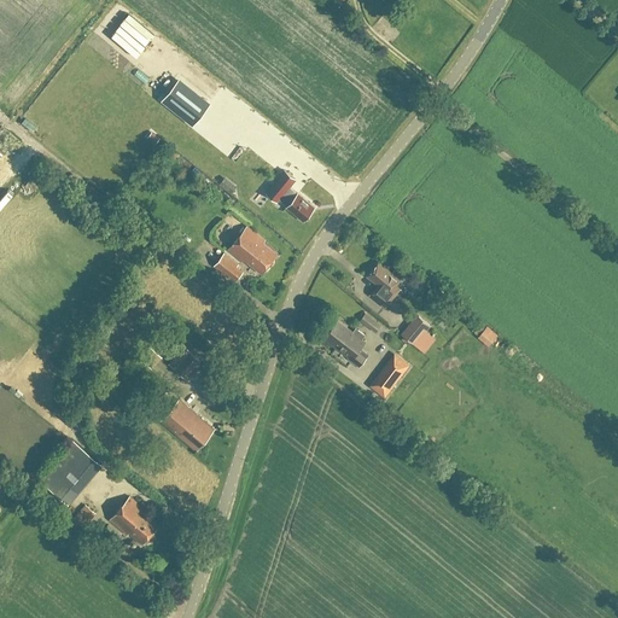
[(179,81),(164,100),(193,123),(208,104),(179,81)]
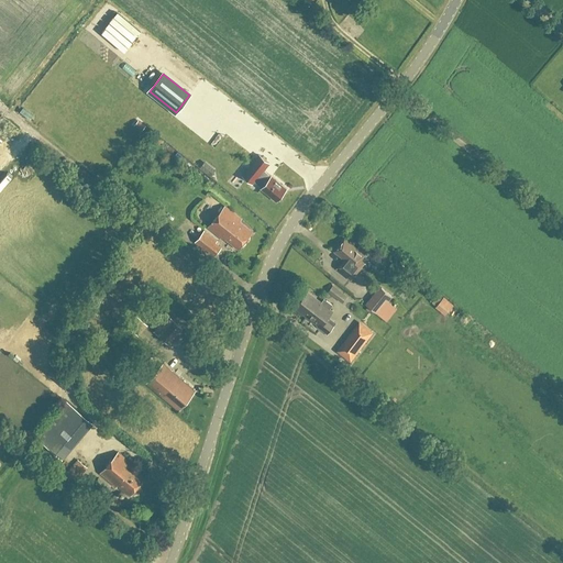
[(221,132),(230,123),(225,119),(217,127),(221,132)]
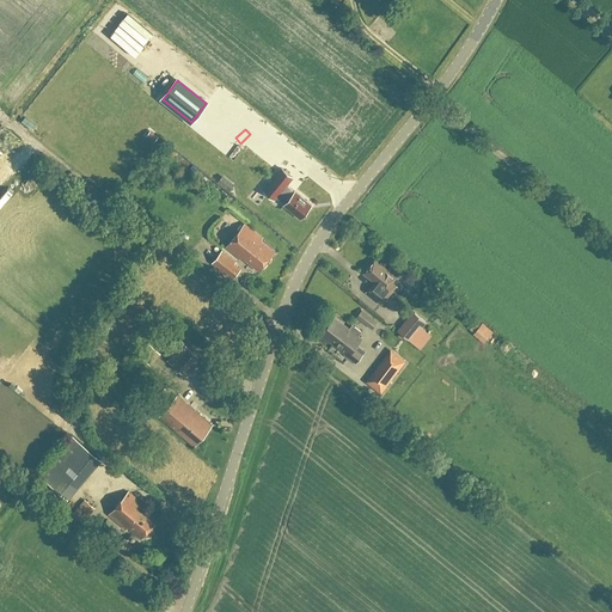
[(262,157),(268,151),(255,139),(249,144),(262,157)]
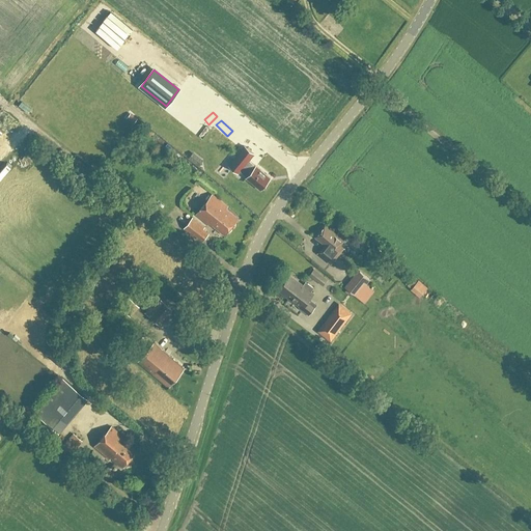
[(4,121),(0,126),(12,135),(16,131),(4,121)]
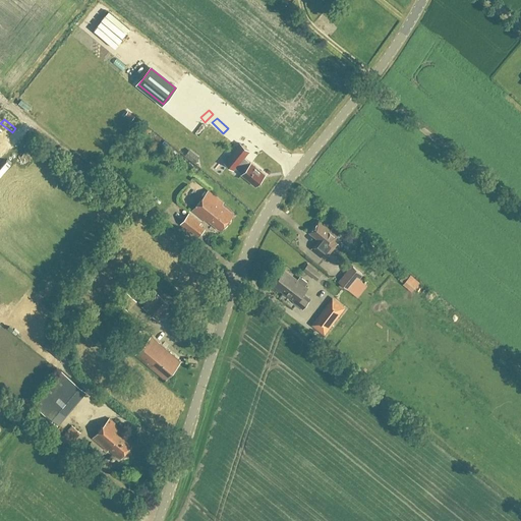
[(261,182),(261,181),(265,175),(250,164),(243,159),(249,152),(240,143),(229,157),(224,163),(234,171),(235,169),(242,174),(242,175),(255,186),(256,185),(258,185),(261,182)]
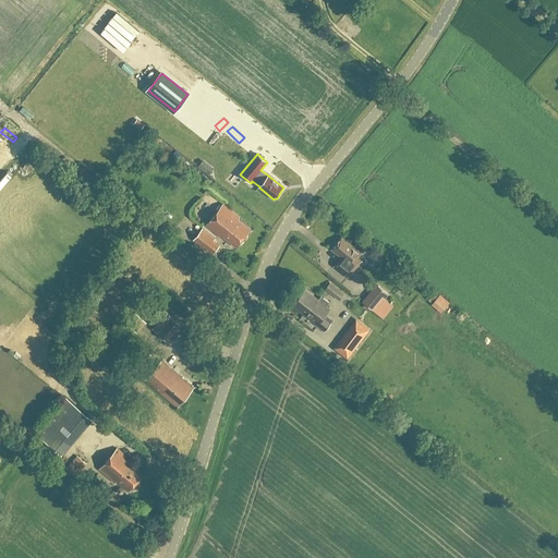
[(235,247),(250,229),(238,219),(239,217),(222,204),(205,226),(221,239),(223,238),(235,247)]
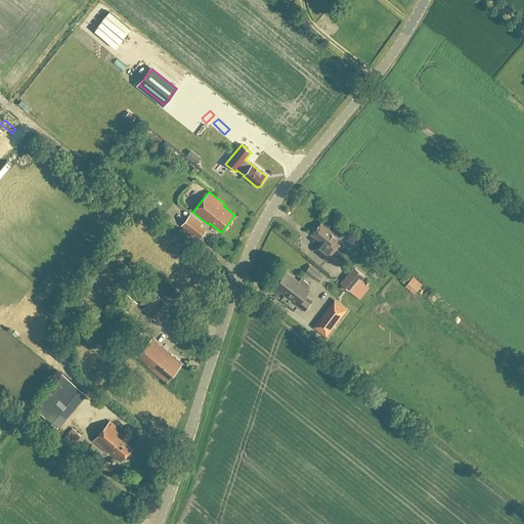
[(194,234),(200,238),(207,230),(201,226),(202,224),(190,215),(181,226),(192,235),(194,234)]
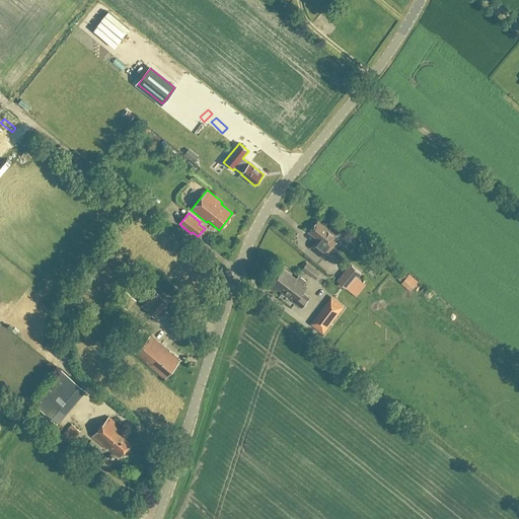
[(307,232),(318,241),(312,249),(323,258),(334,245),(330,242),(336,235),(339,231),(332,226),(329,230),(317,220),(307,232)]
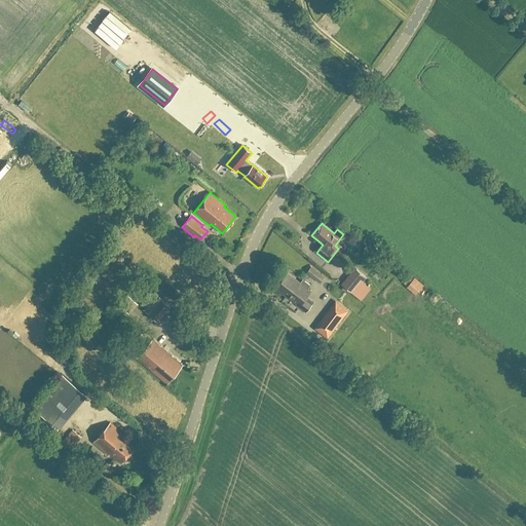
[(357,237),(362,242),(368,236),(363,231),(357,237)]
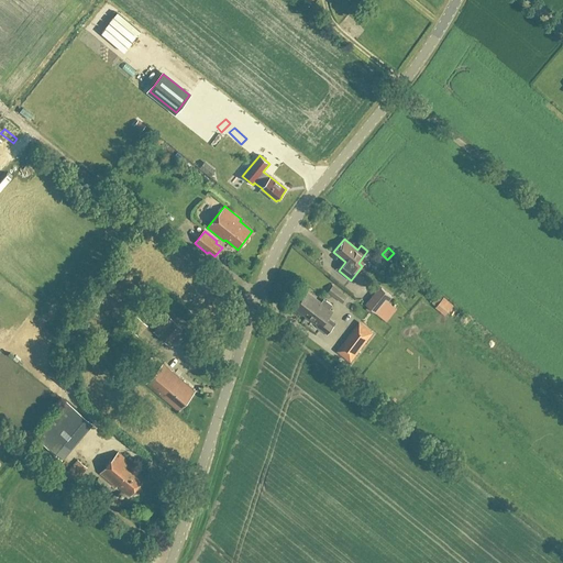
[(353,280),(350,287),(360,293),(363,286),(353,280)]
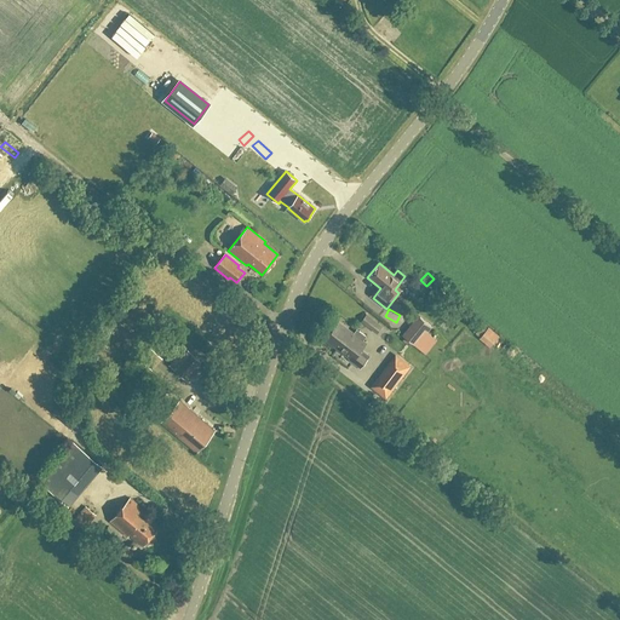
[(405,337),(415,346),(431,327),(419,317),(405,337)]
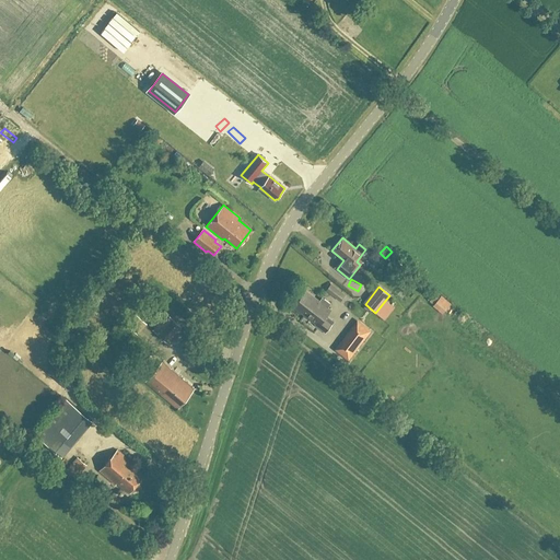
[(325,318),(330,311),(327,307),(329,304),(324,300),(321,303),(305,291),(293,306),(318,326),(317,327),(325,333),(331,324),(325,318)]
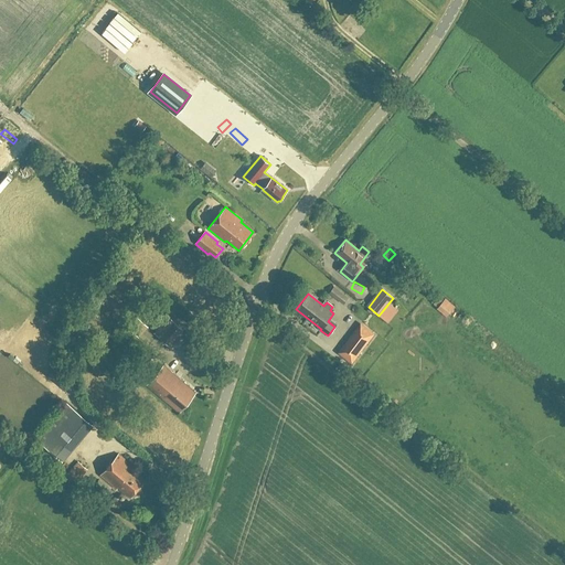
[(435,307),(451,317),(458,307),(441,297),(435,307)]
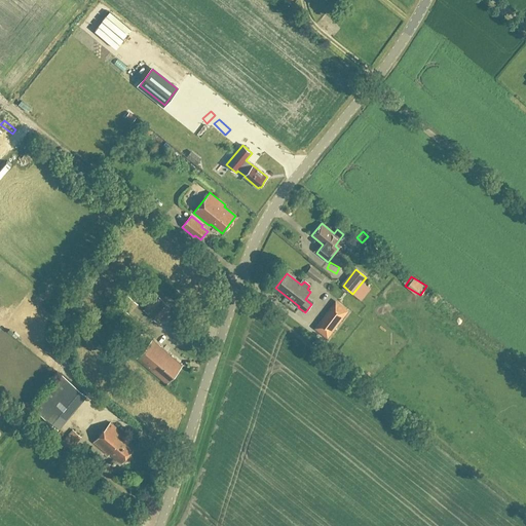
[(176,301),(181,295),(177,290),(171,297),(176,301)]
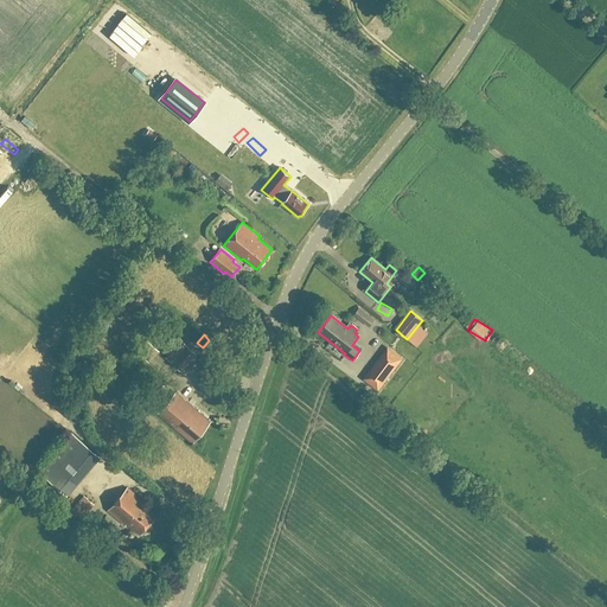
[(181,371),(196,355),(186,346),(172,363),(181,371)]
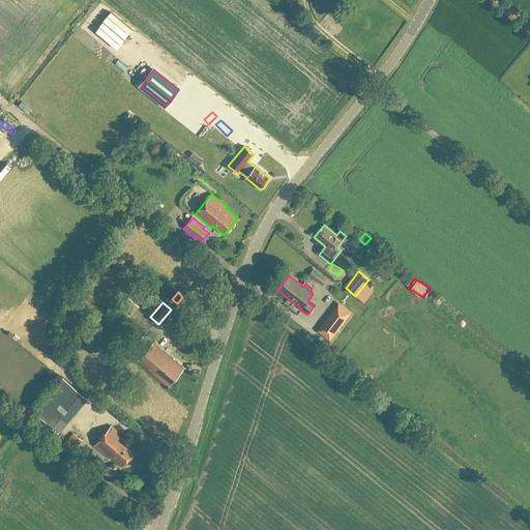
[(325,324),(320,330),(330,339),(335,332),(351,313),(341,304),(325,324)]
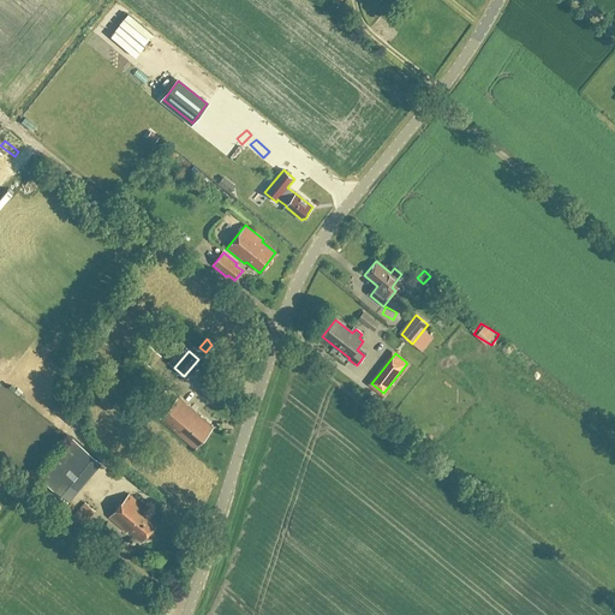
[(195,448),(213,428),(178,398),(160,419),(195,448)]
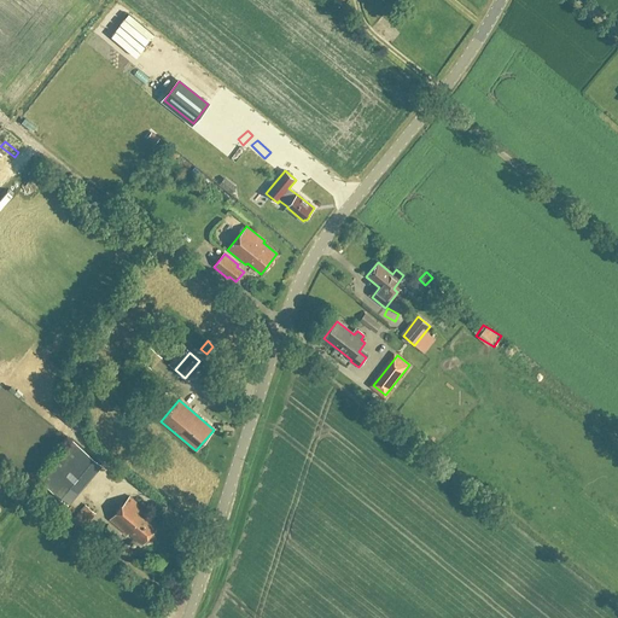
[(80,412),(70,425),(76,430),(87,418),(80,412)]
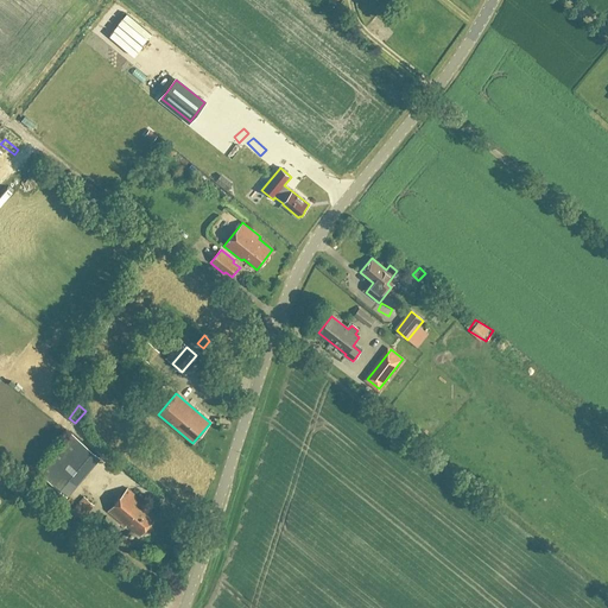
[(68,477),(82,486),(101,456),(94,451),(81,472),(75,468),(68,477)]
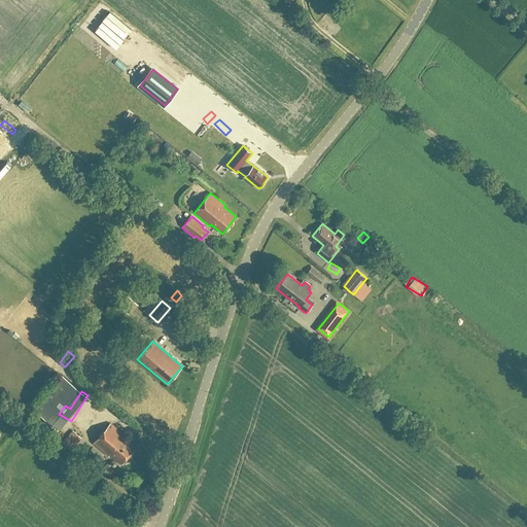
[(72,422),(85,435),(90,430),(76,418),(72,422)]
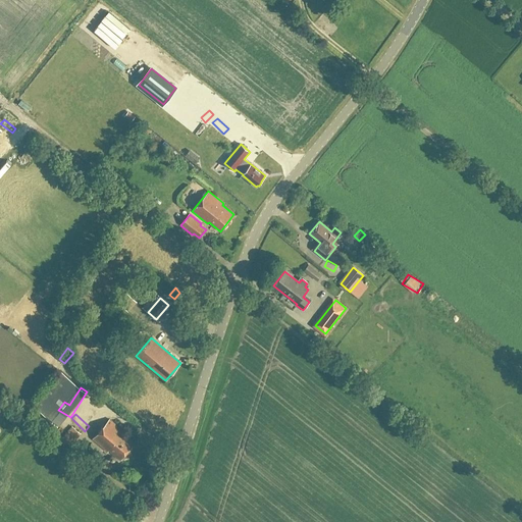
[(109,451),(120,460),(134,444),(122,433),(123,432),(108,419),(92,439),(107,452),(109,451)]
